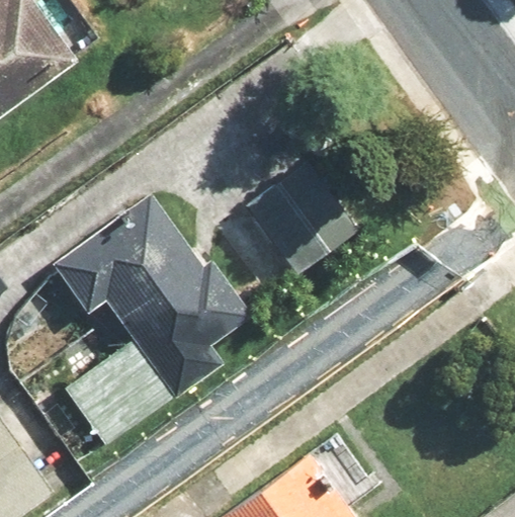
[(0,0),(0,119),(80,61),(34,0),(0,0)]
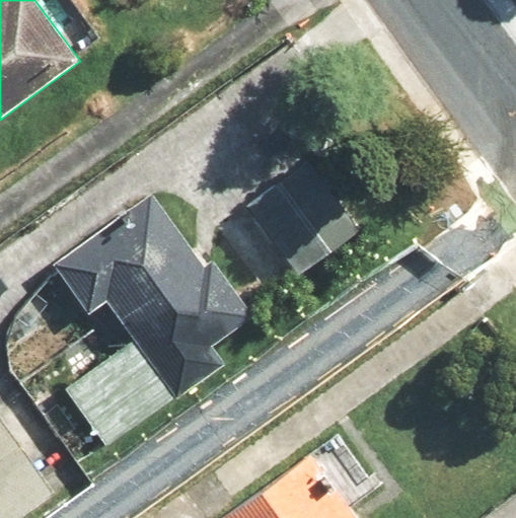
[(309,163),(249,206),(298,276),(359,233),(309,163)]
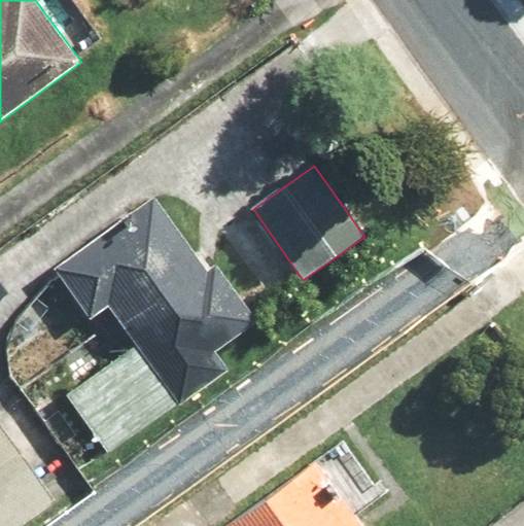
[(53,269),(90,320),(109,306),(136,345),(66,393),(107,452),(177,405),(229,369),(215,349),(256,320),(215,261),(206,269),(154,196),(53,269)]
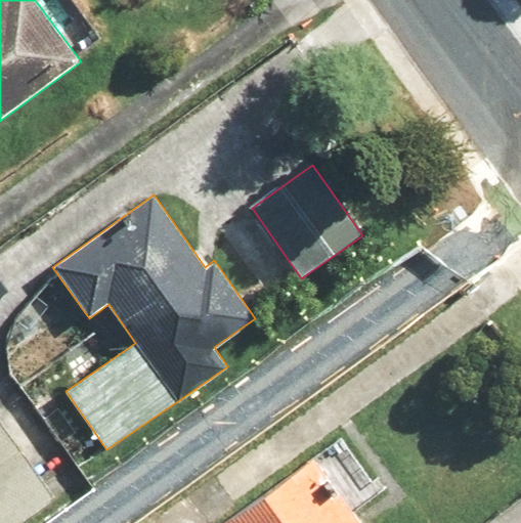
[(18,522),(55,497),(0,422),(0,522),(18,522)]
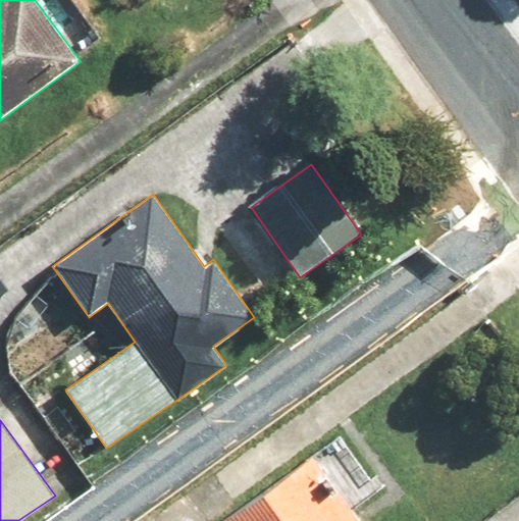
[(358,520),(311,456),(220,520),(358,520)]
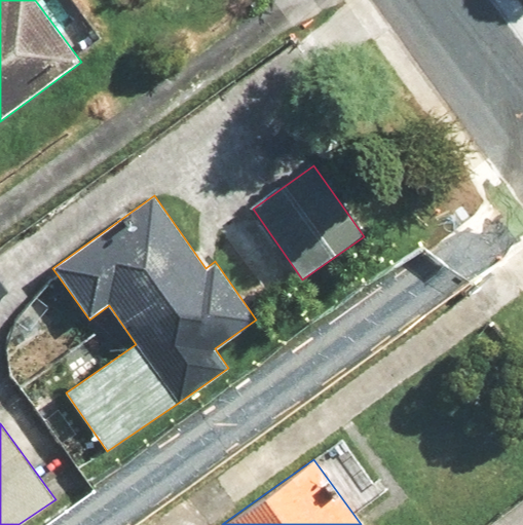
All buildings are outlined.
